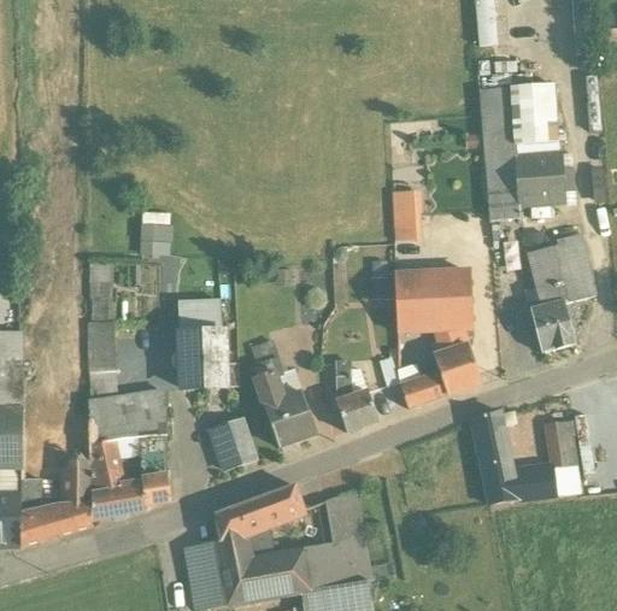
[(475,0),(479,42),(499,41),(495,0),(475,0)]
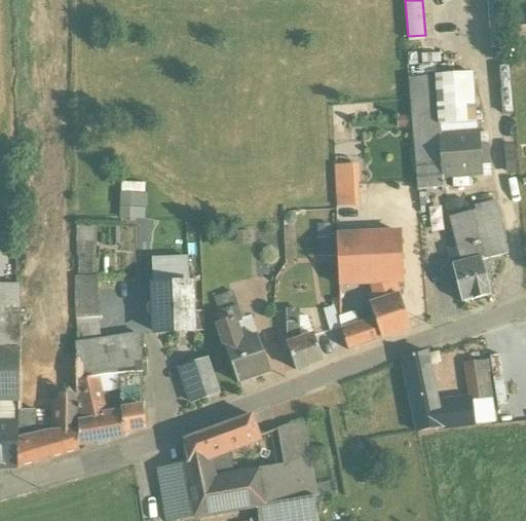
[(471,69),(435,72),(439,121),(440,121),(475,119),(471,69)]
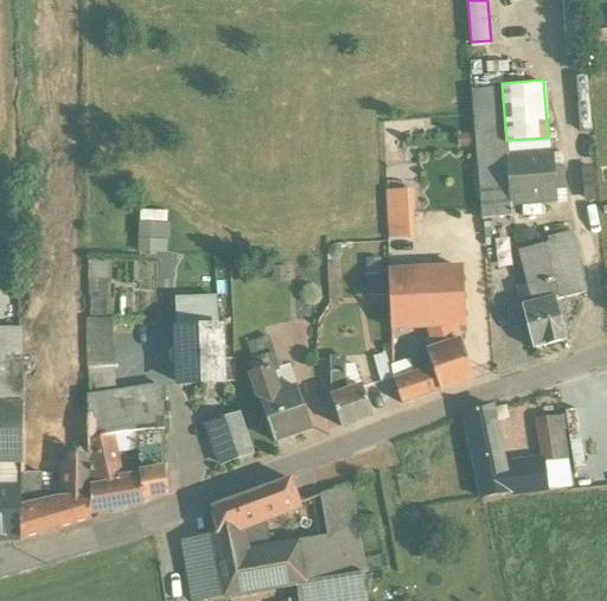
[(502,83),(472,85),(477,157),(508,154),(506,152),(508,152),(508,140),(506,140),(502,83)]
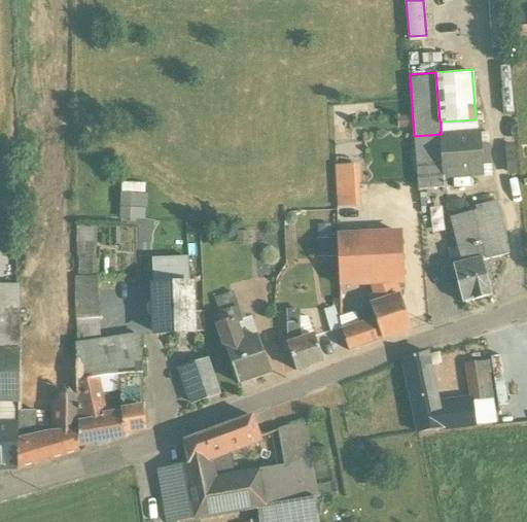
[(441,132),(440,132),(441,134),(444,173),(482,170),(481,159),(489,158),(487,141),(480,141),(479,130),(441,132)]
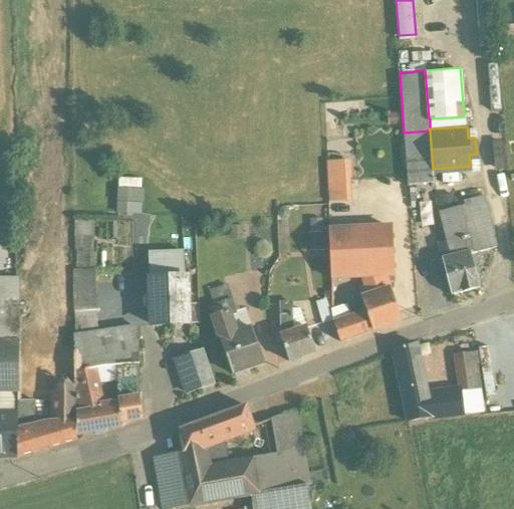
[(430,131),(404,133),(408,182),(434,180),(433,169),(430,131)]
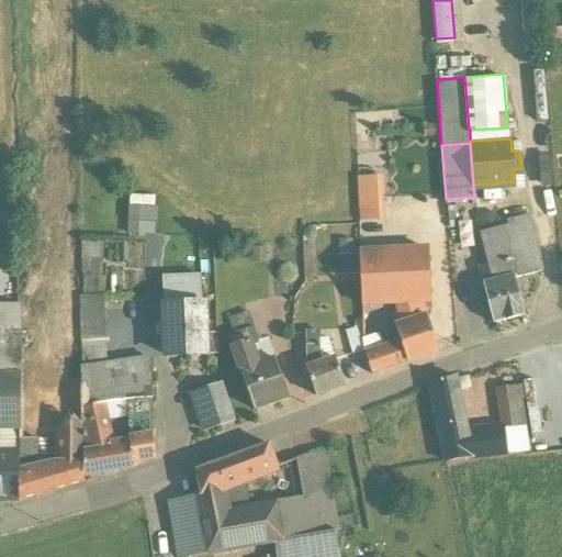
[(373,216),(372,192),(358,193),(360,216),(373,216)]
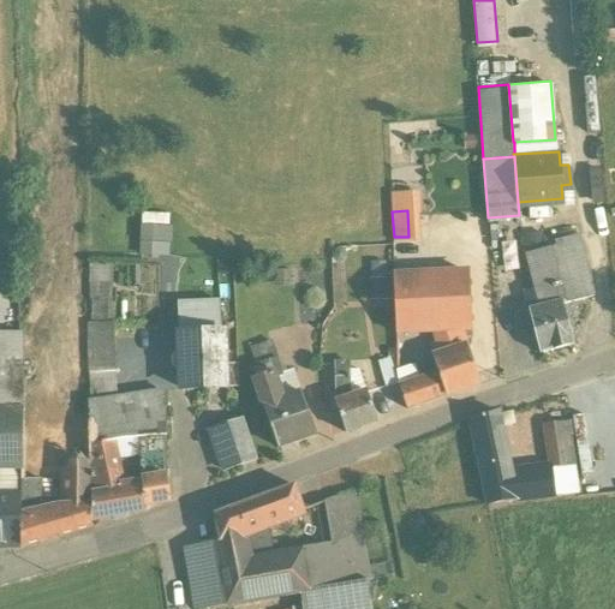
[(178,230),(150,230),(150,262),(179,263),(178,230)]
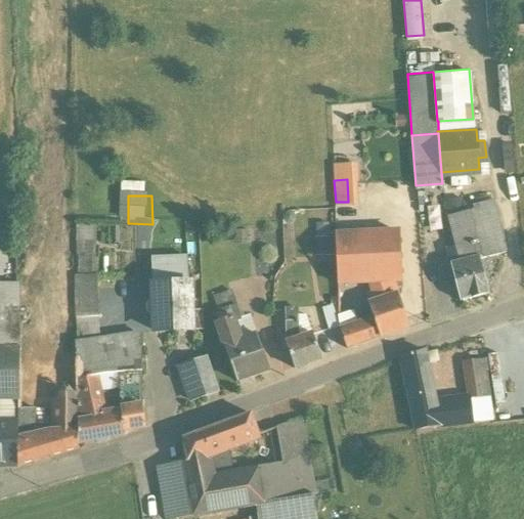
[(474,207),(449,213),(461,259),(479,254),(479,256),(505,249),(491,198),(473,202),(474,207)]
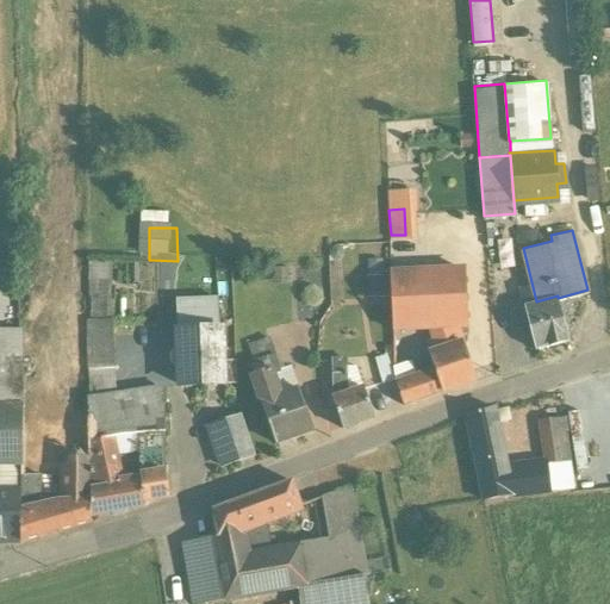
[(465,266),(425,268),(427,324),(431,324),(466,322),(467,322),(465,266)]
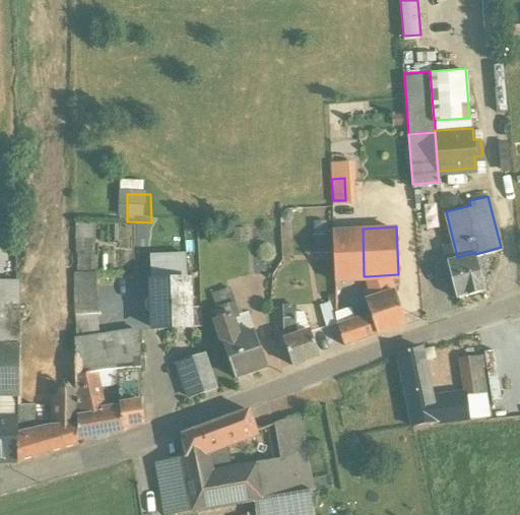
[(363,229),(332,230),(334,278),(364,276),(363,229)]
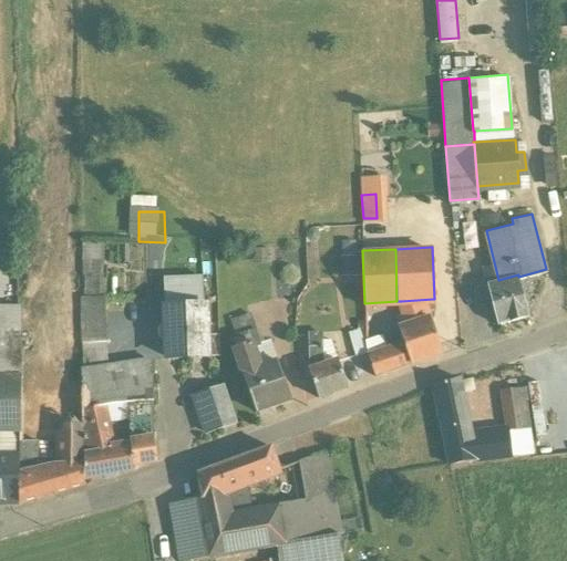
[(100,272),(85,272),(84,294),(99,294),(100,272)]
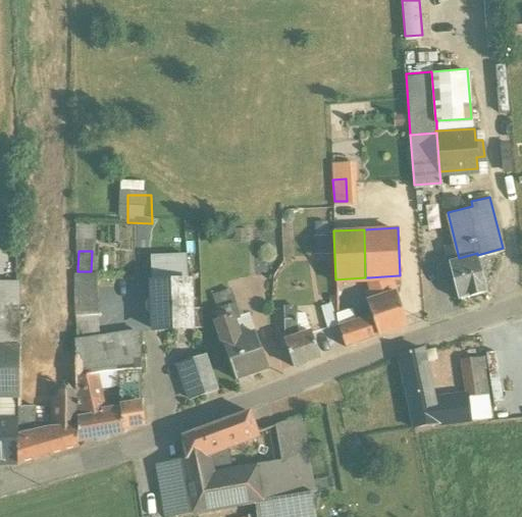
[(188,252),(168,252),(169,279),(189,279),(188,252)]
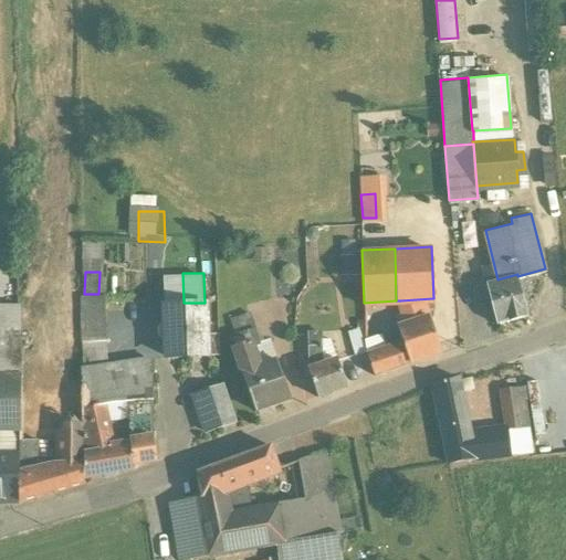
[(498,280),(486,282),(496,320),(527,313),(517,276),(517,274),(498,280)]
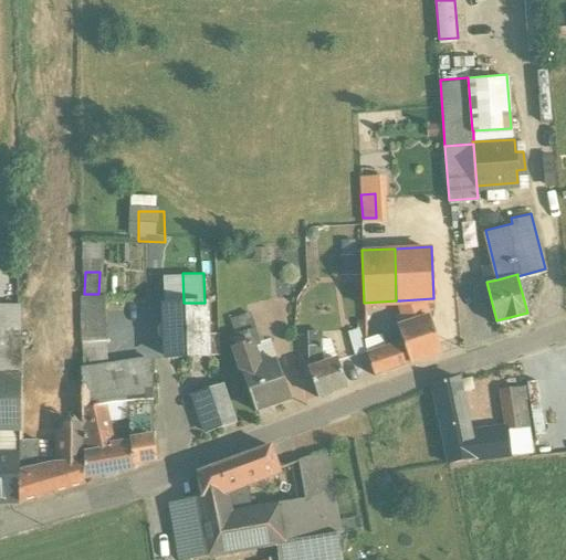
[(299,289),(285,289),(286,309),(299,309),(299,289)]
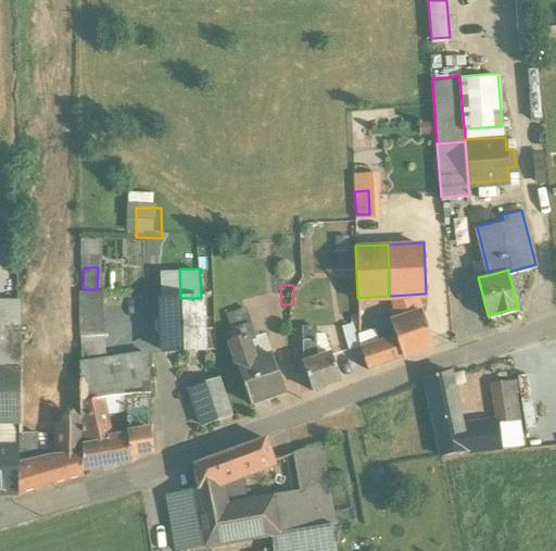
[(425,293),(393,296),(397,309),(427,303),(425,293)]
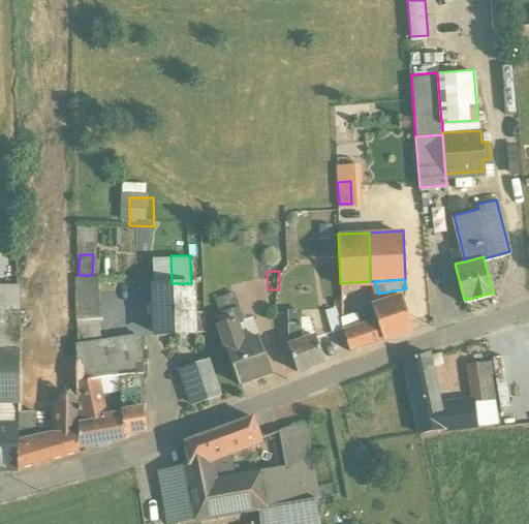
[(172,283),(156,284),(156,299),(150,304),(150,311),(156,315),(157,331),(192,330),(191,283),(172,283)]
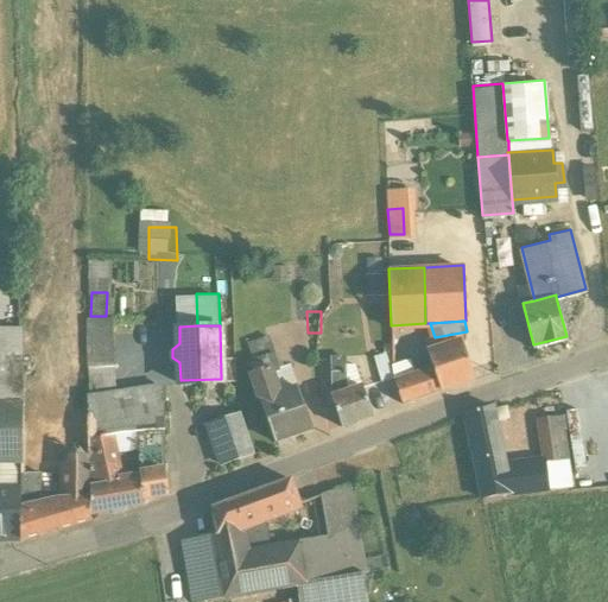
[(461,337),(428,349),(432,366),(439,387),(474,375),(461,337)]
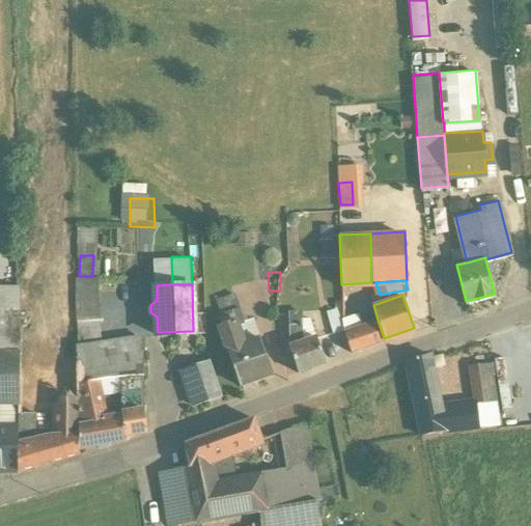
[(354,303),(342,306),(341,315),(343,327),(344,331),(356,327),(354,303)]
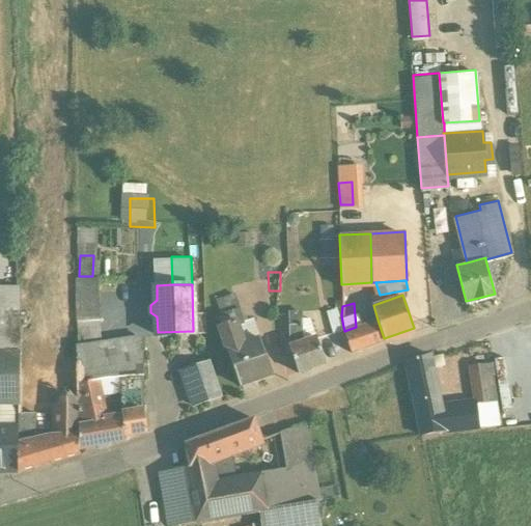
[(343,328),(337,306),(327,309),(333,331),(343,328)]
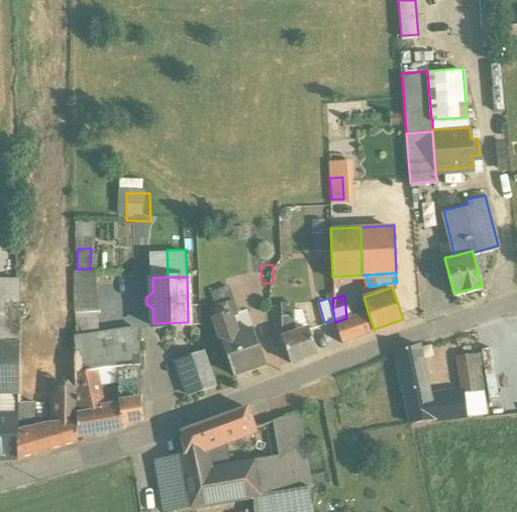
[(232,299),(211,306),(215,319),(230,314),(236,312),(232,299)]
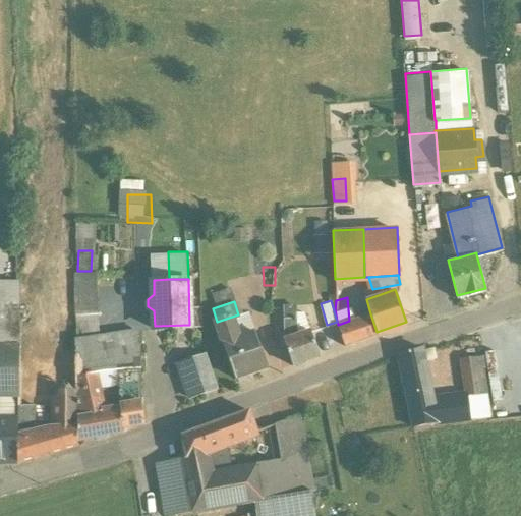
[(71,319),(71,302),(58,302),(58,319),(71,319)]
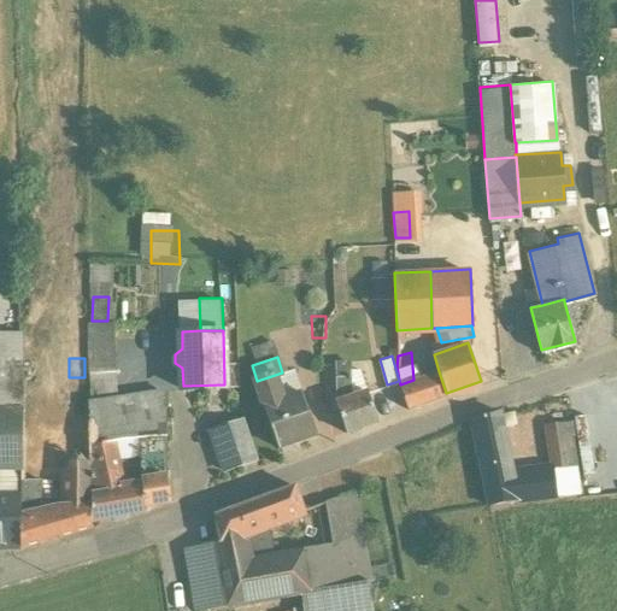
[(351,360),(335,362),(335,375),(351,374),(351,368),(351,360)]
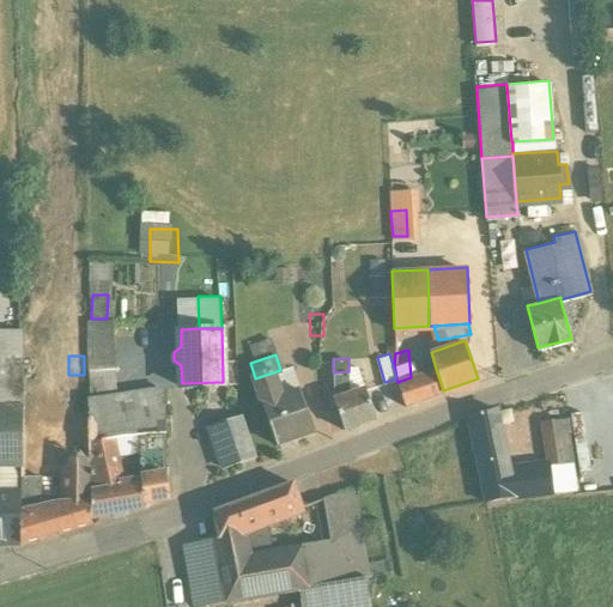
[(365,387),(358,364),(349,365),(349,371),(350,392),(365,387)]
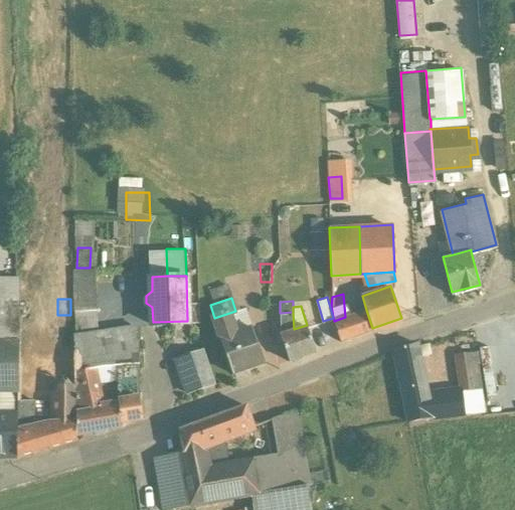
[(238,309),(235,310),(235,311),(229,313),(236,332),(252,326),(245,307),(238,309)]
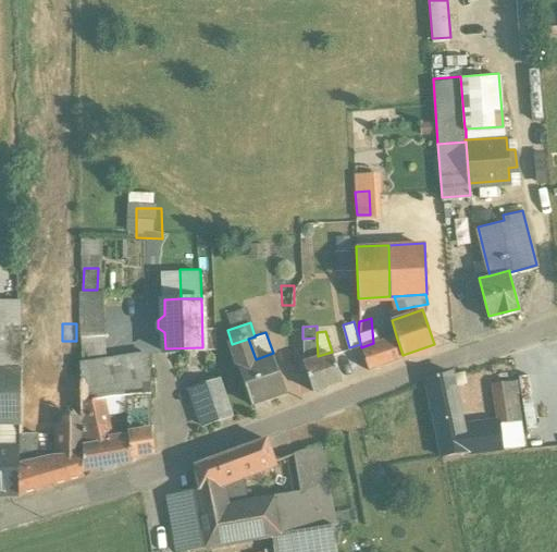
[(104,333),(81,334),(82,350),(104,348),(104,333)]
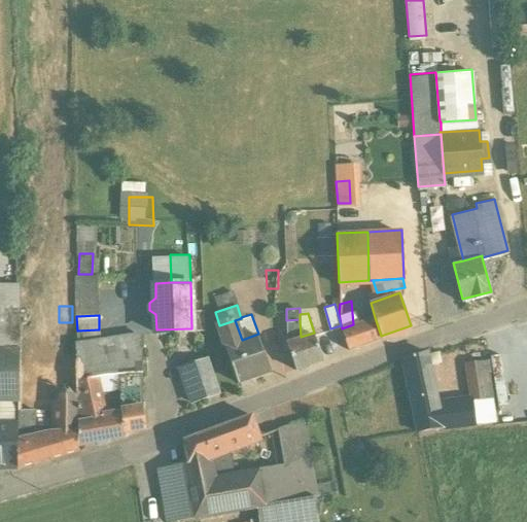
[(375,317),(361,322),(367,341),(381,336),(375,317)]
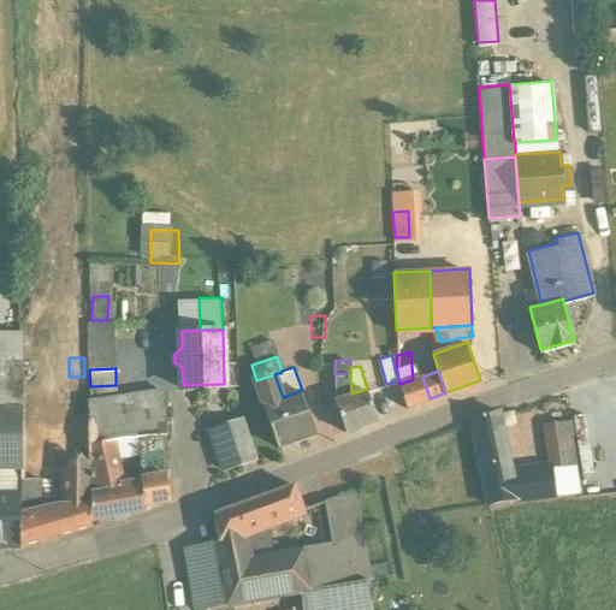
[(367,389),(351,394),(350,373),(335,374),(336,400),(345,430),(378,419),(367,389)]
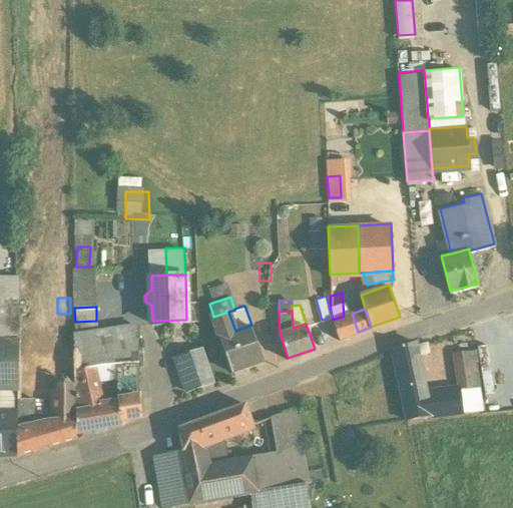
[(235,331),(228,312),(213,317),(220,336),(219,336),(231,370),(263,360),(251,325),(235,331)]
